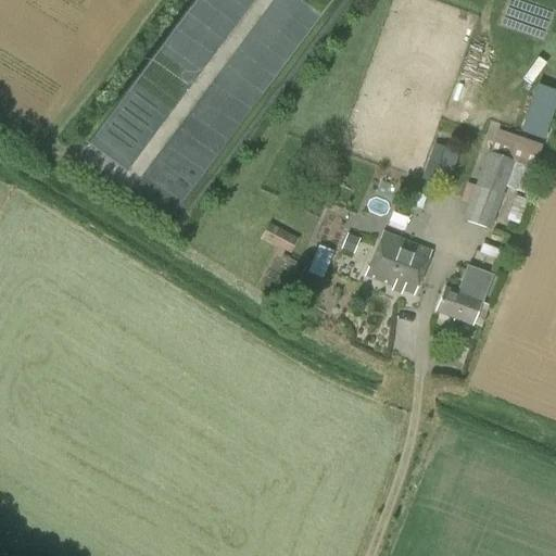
[(555,88),(541,84),(526,133),(548,139),(555,114),(555,88)]
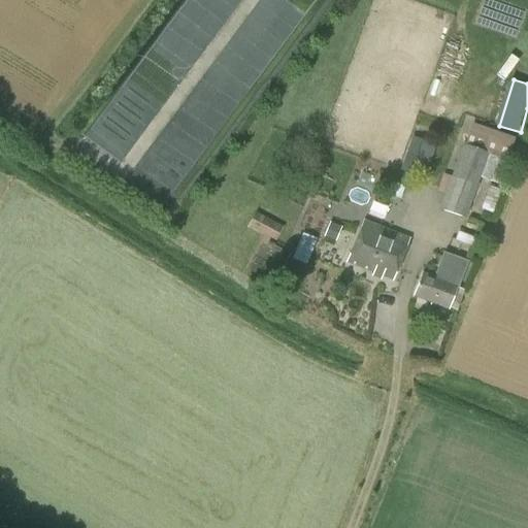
[(410,137),(399,171),(423,179),(435,145),(410,137)]
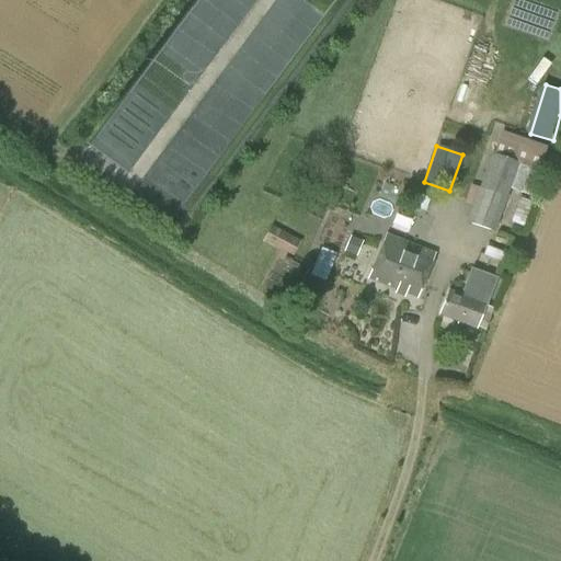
[(518,163),(490,153),(466,224),(493,233),(518,163)]
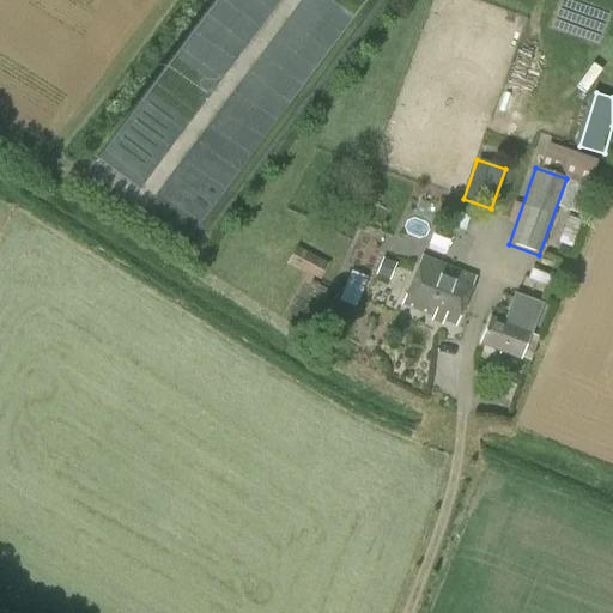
[(563,243),(574,246),(577,225),(566,223),(563,243)]
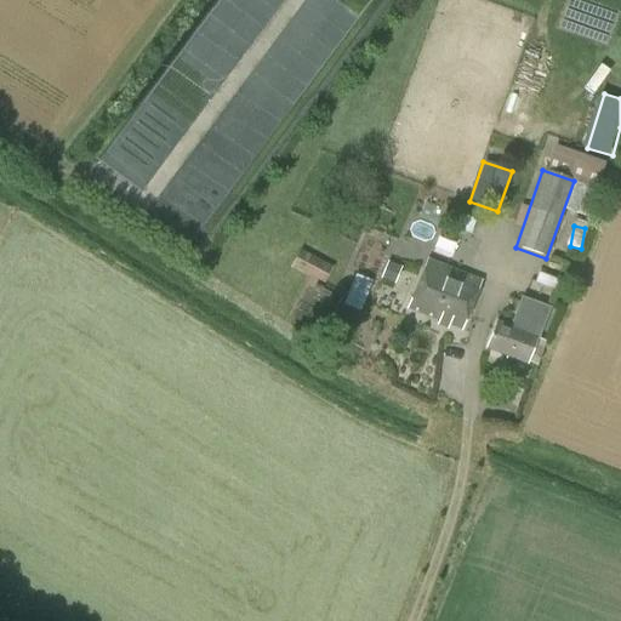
[(300,252),(291,268),(313,279),(322,263),(300,252)]
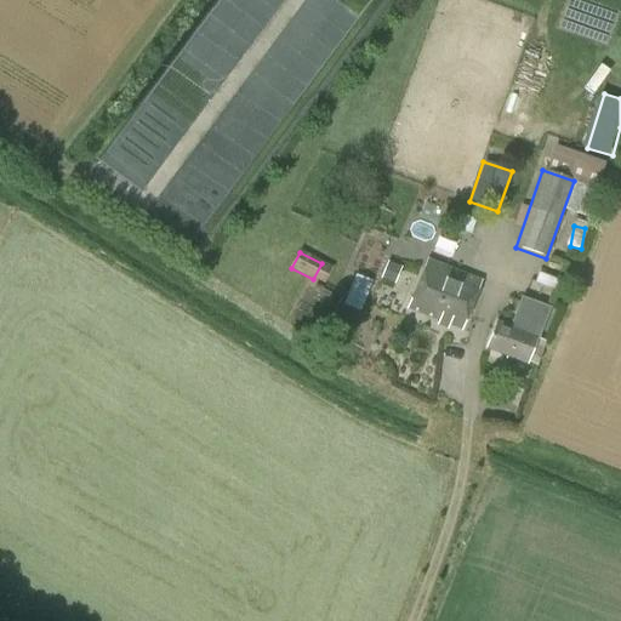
[(426,261),(408,311),(461,331),(479,281),(426,261)]
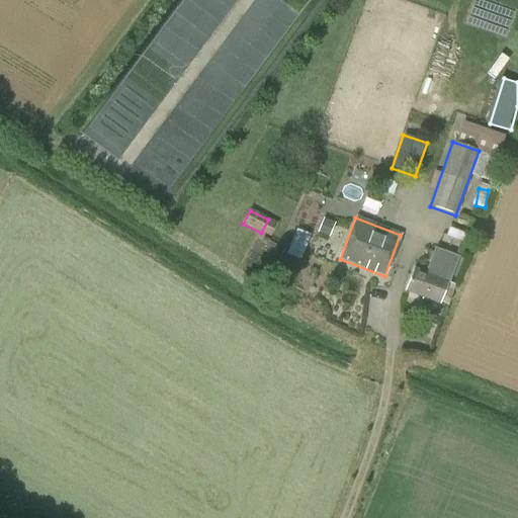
[(317,234),(328,238),(334,225),(323,220),(317,234)]
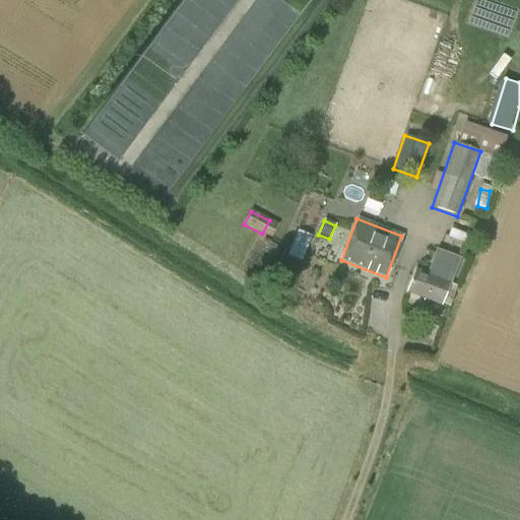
[(463,234),(451,229),(448,238),(459,243),(463,234)]
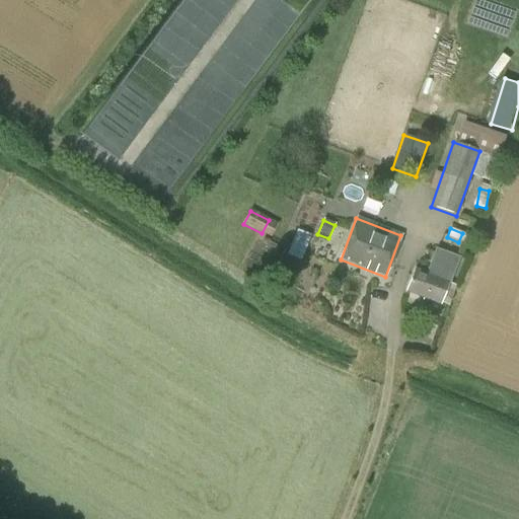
[(440,305),(449,282),(449,280),(457,261),(435,252),(430,267),(443,272),(441,279),(414,269),(404,292),(440,305)]
